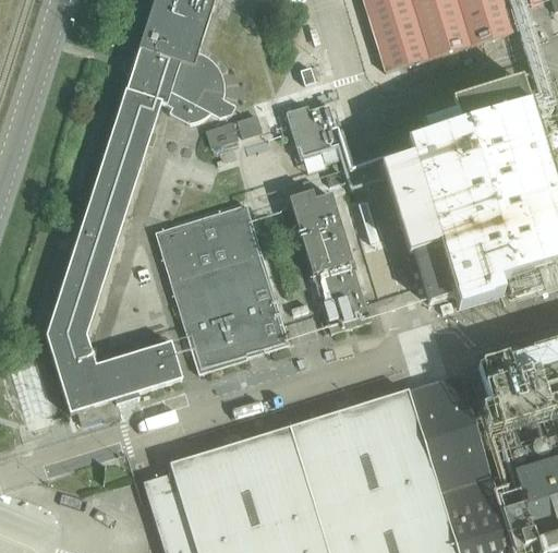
[(124,88),(45,335),(67,404),(65,405),(69,412),(76,410),(81,423),(101,417),(102,417),(116,412),(117,412),(114,404),(137,397),(136,392),(181,379),(174,357),(176,357),(170,341),(94,364),(85,335),(160,100),(166,104),(171,107),(169,112),(189,123),(190,122),(193,122),(201,120),(207,116),(209,112),(219,117),(226,116),(231,115),(235,106),(222,99),(223,91),(223,82),(221,74),(217,68),(211,61),(205,56),(197,52),(214,0),(153,0),(137,49),(138,49),(134,61),(130,59),(128,69),(131,71),(125,89),(124,88)]
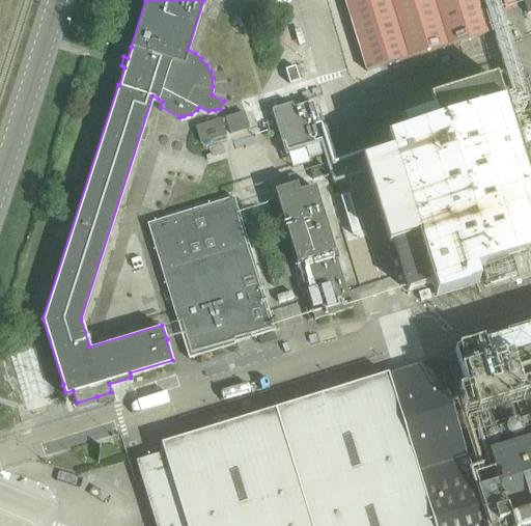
[(344,0),(366,67),(490,29),(481,0),(344,0)]
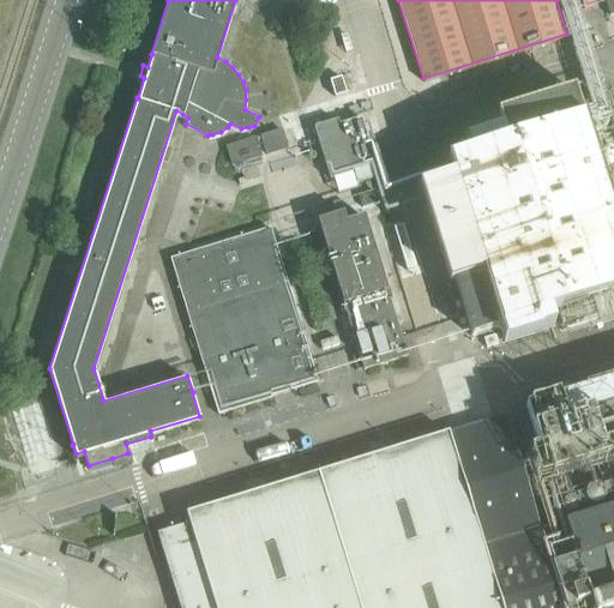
[(330,77),(335,94),(347,90),(341,73),(330,77)]
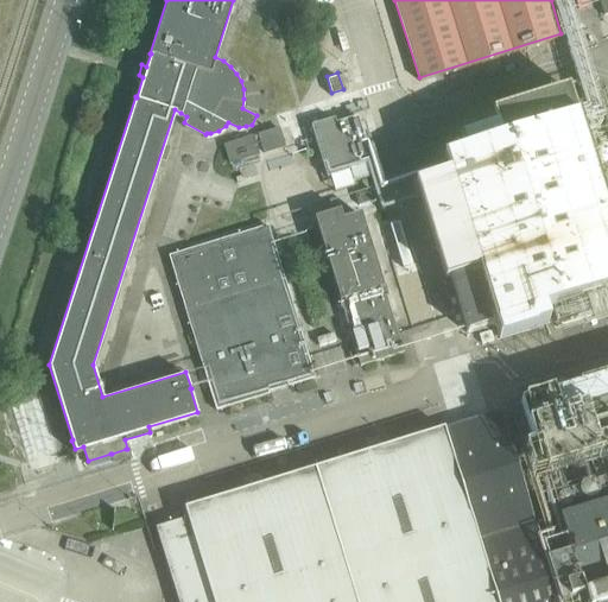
[(447,171),(415,181),(443,273),(449,271),(467,329),(493,321),(496,335),(548,319),(543,305),(552,303),(607,285),(607,213),(587,144),(578,118),(577,113),(500,135),(495,122),(458,134),(463,147),(442,154),(447,171)]
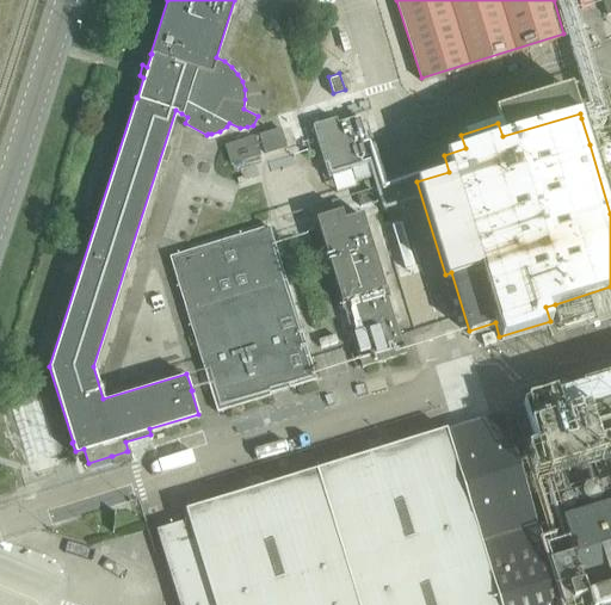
[(334,117),(313,124),(327,171),(372,156),(359,115),(335,122),(334,117)]
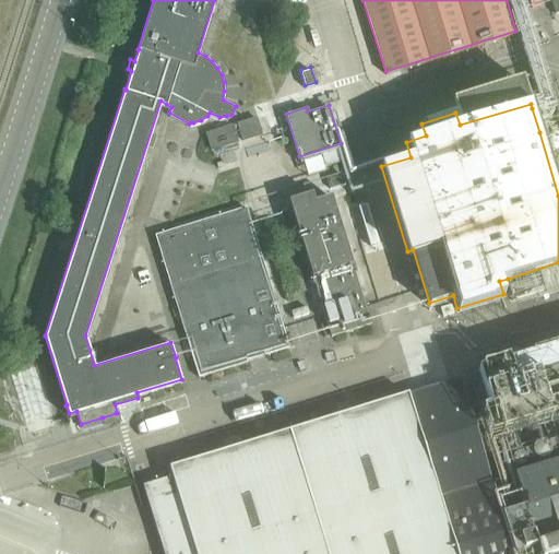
[(257,114),(236,120),(242,138),(262,131),(257,114)]
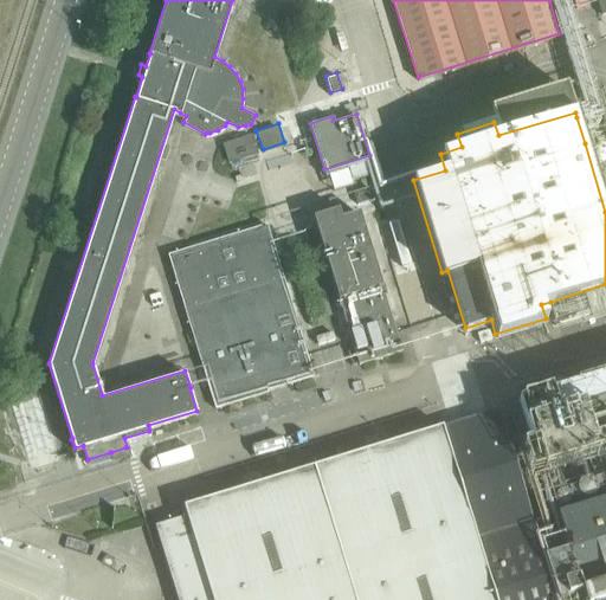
[(223,141),(229,160),(258,150),(252,131),(223,141)]
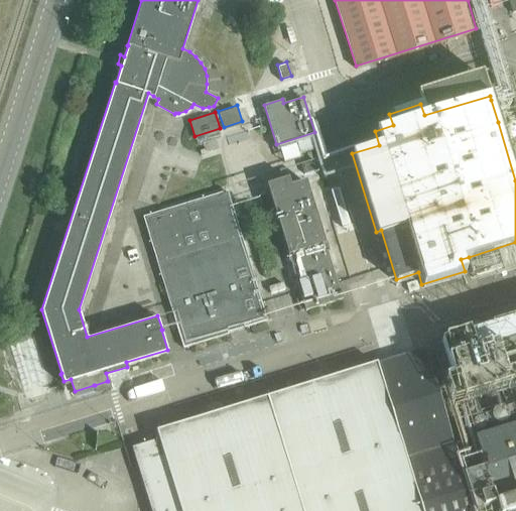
[(267,182),(304,306),(342,295),(306,178),(290,182),(288,176),(267,182)]
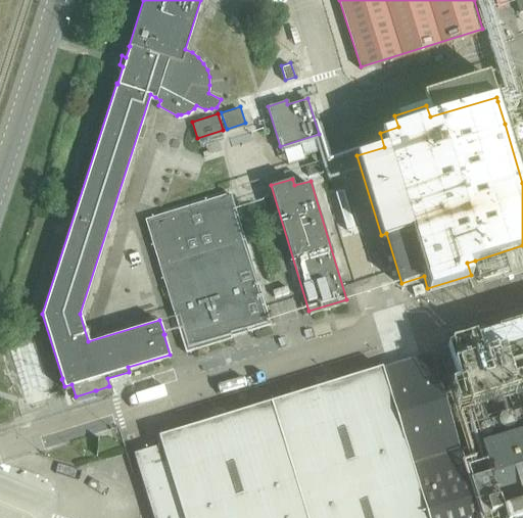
[(145,217),(185,350),(232,336),(231,334),(271,322),(231,190),(145,217)]
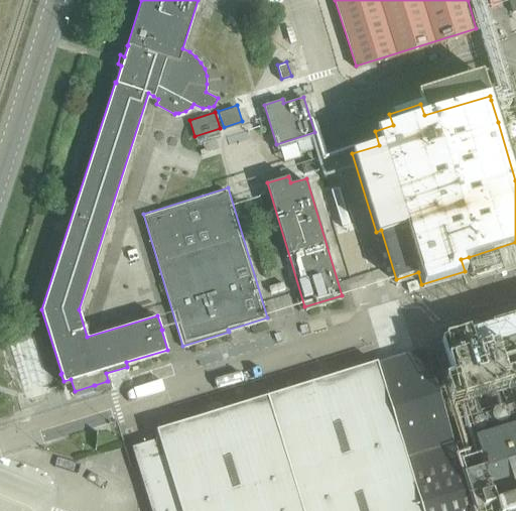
[(475,510),(458,455),(425,346),(156,426),(159,435),(133,444),(153,510),(475,510)]
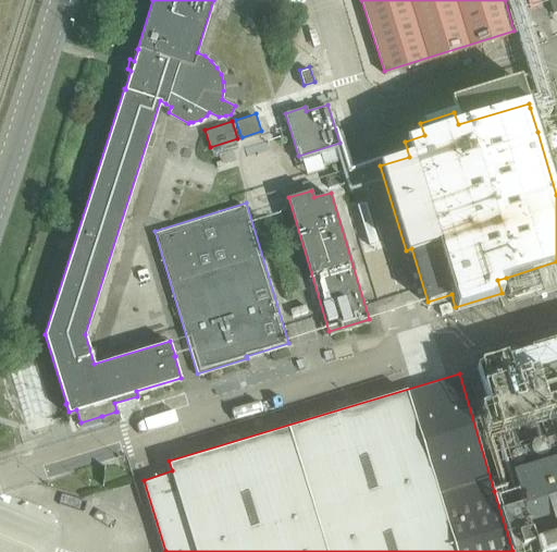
[(556,454),(514,468),(537,551),(553,551),(556,551),(556,454)]
